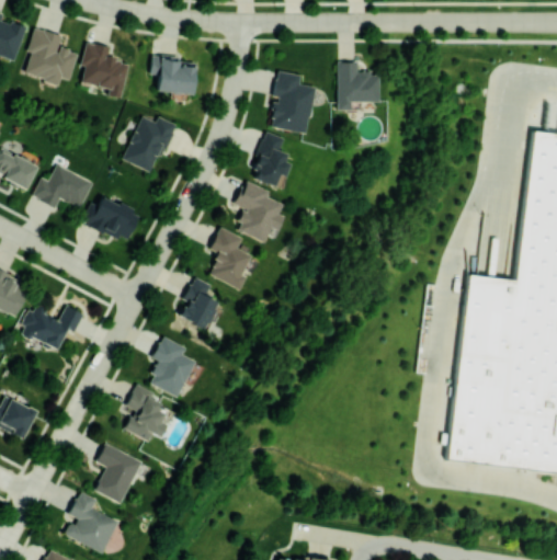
[(0,55),(16,60),(27,26),(3,19),(4,13),(0,11),(0,55)]
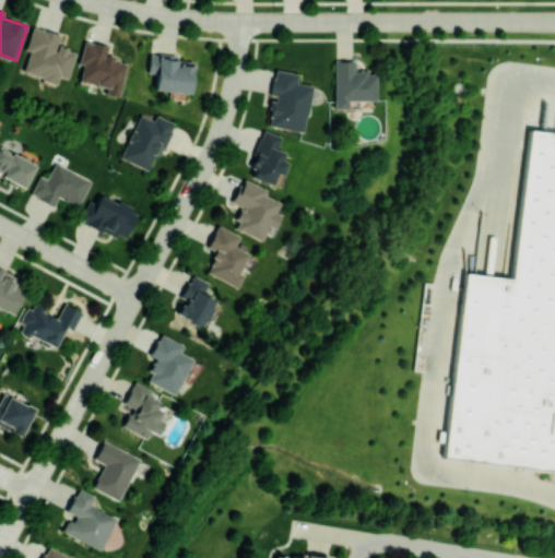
[(79,51),(60,46),(63,35),(35,27),(28,51),(32,52),(26,74),(60,83),(62,78),(71,80),(79,51)]
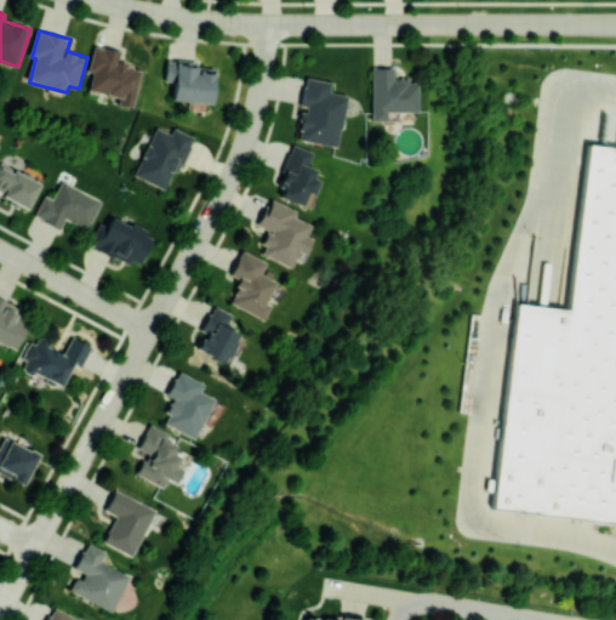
[(143,68),(119,64),(123,51),(96,46),(91,72),(95,72),(91,91),(123,97),(120,106),(136,108),(143,68)]
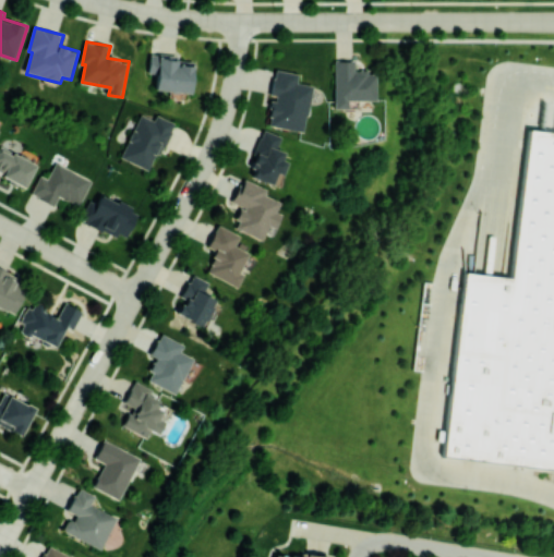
[(151,74),(159,74),(157,91),(193,94),(196,60),(153,56),(151,74)]
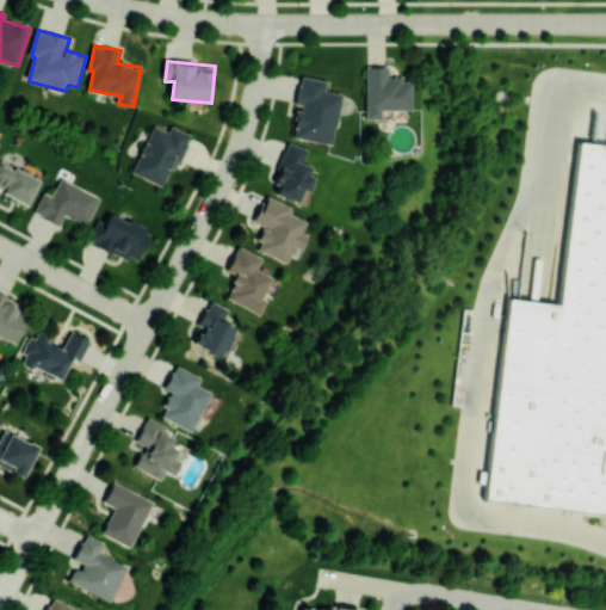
[(414,110),(414,79),(390,79),(390,67),(369,67),(369,119),(384,119),(383,111),(414,110)]
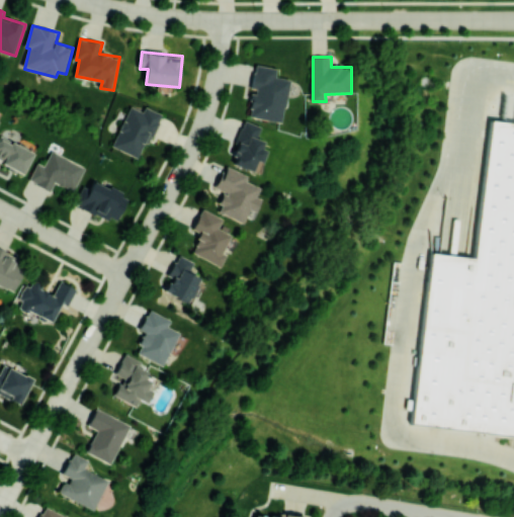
[(285,122),(290,79),(277,78),(279,68),(257,66),(254,91),(251,118),(285,122)]
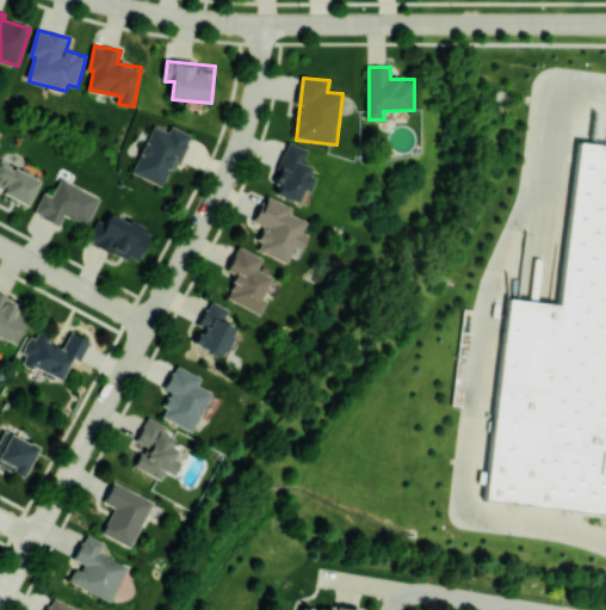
[(135,174),(168,189),(192,135),(174,127),(171,133),(156,125),(135,174)]
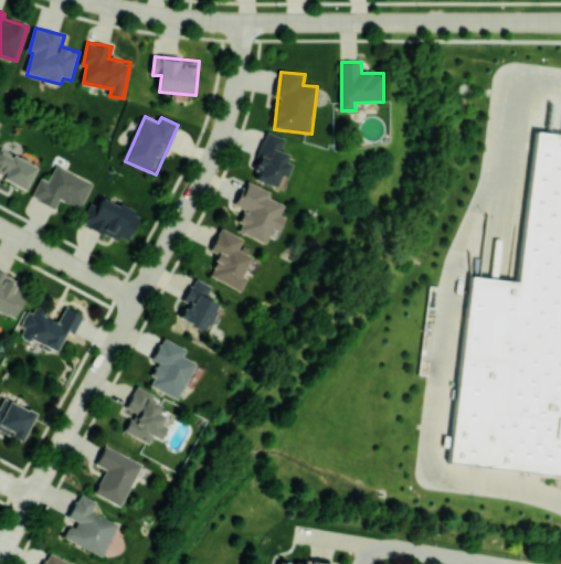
[(278,188),(283,176),(286,177),(294,156),(283,151),(287,139),(268,131),(255,170),(260,172),(257,180),(278,188)]
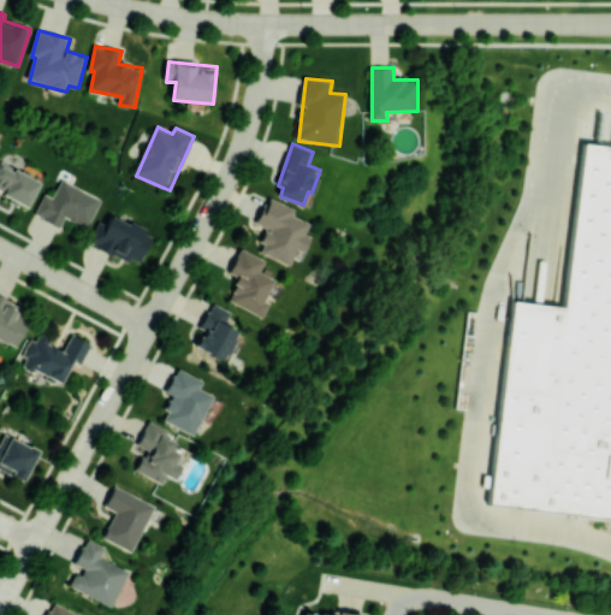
[(610,519),(490,503),(516,301),(565,307),(586,143),(610,146),(610,519)]
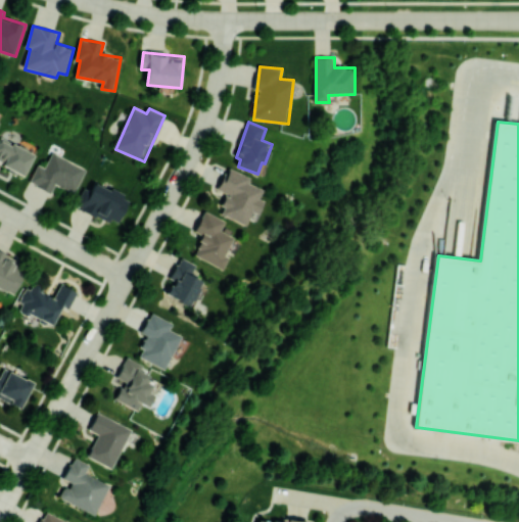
[(38,154),(2,137),(0,140),(0,162),(27,176),(38,154)]
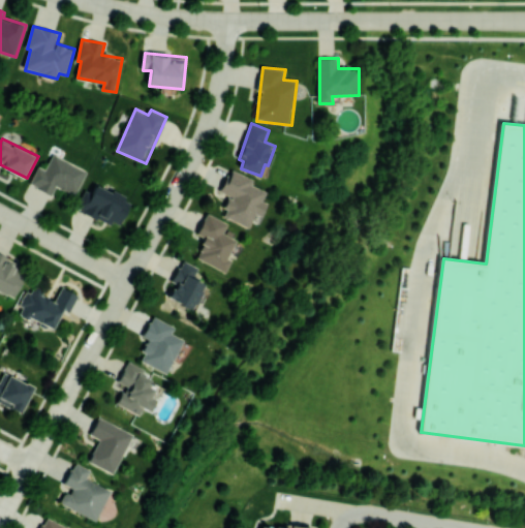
[(90,171),(55,155),(48,169),(41,166),(32,186),(54,195),(58,186),(79,195),(90,171)]
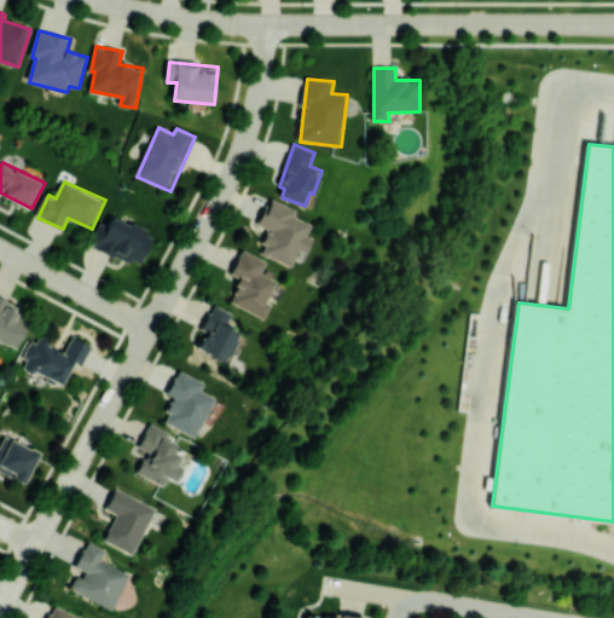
[(294,267),(300,250),(307,254),(314,238),(308,236),(313,225),(295,217),(299,211),(271,198),(260,225),(271,230),(261,254),(294,267)]
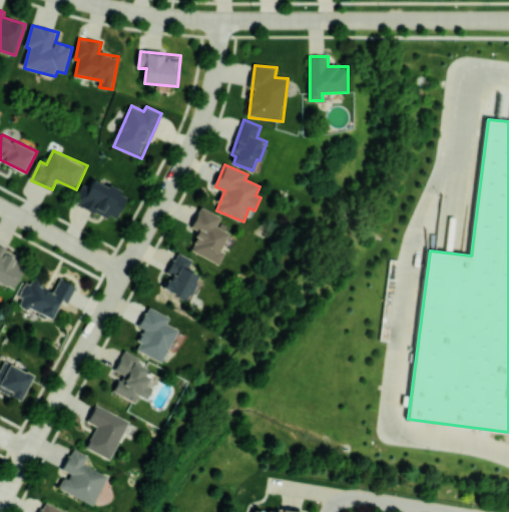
[(84,184),(76,202),(117,222),(129,197),(122,194),(123,192),(95,178),(91,187),(84,184)]
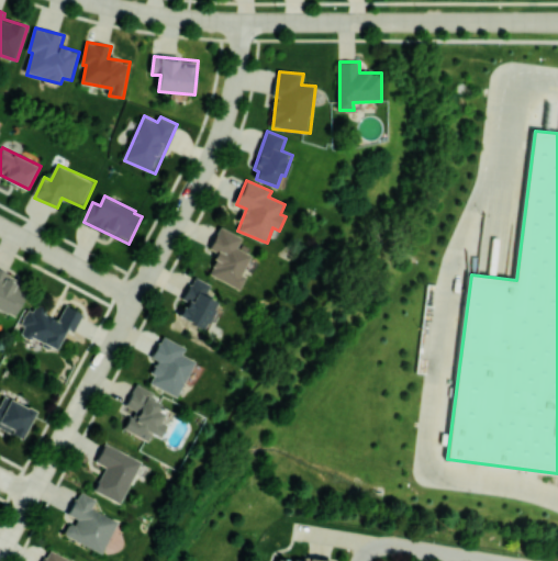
[(253,255),(240,249),(244,237),(221,227),(211,249),(220,253),(210,276),(242,290),(247,277),(244,276),(253,255)]
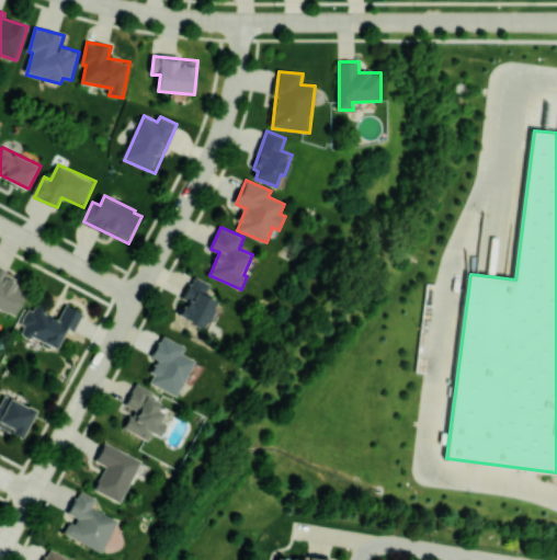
[(0,307),(18,315),(27,292),(16,287),(21,277),(0,269),(0,307)]
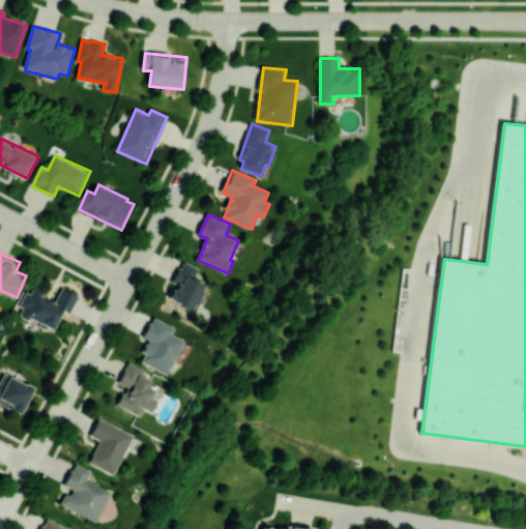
[(201,269),(184,261),(173,283),(177,285),(170,299),(195,311),(207,284),(196,278),(201,269)]
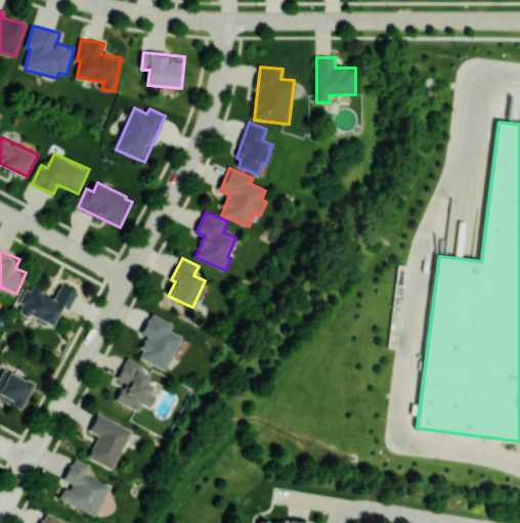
[(80,293),(62,285),(55,299),(43,293),(46,288),(37,284),(33,291),(29,289),(19,310),(55,327),(65,307),(72,310),(80,293)]
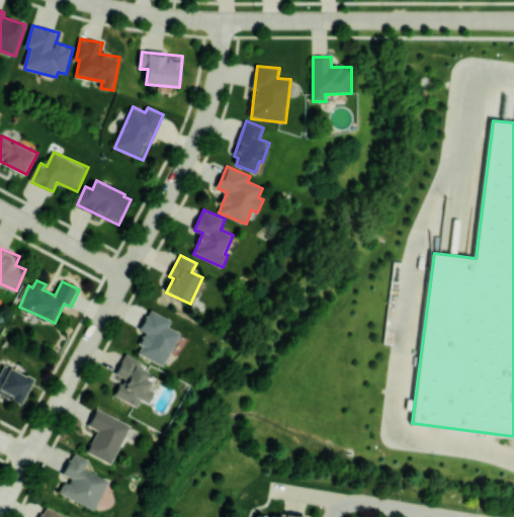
[(181,333),(169,327),(172,320),(151,310),(141,330),(147,334),(138,353),(165,366),(181,333)]
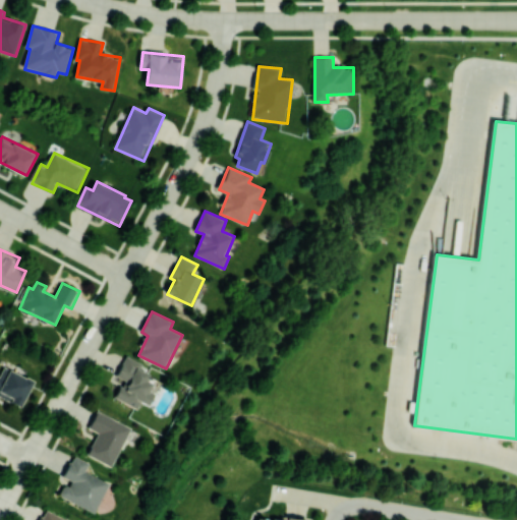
[(116,399),(139,409),(142,402),(148,405),(157,385),(148,381),(150,376),(140,370),(144,364),(127,356),(118,377),(125,381),(116,399)]
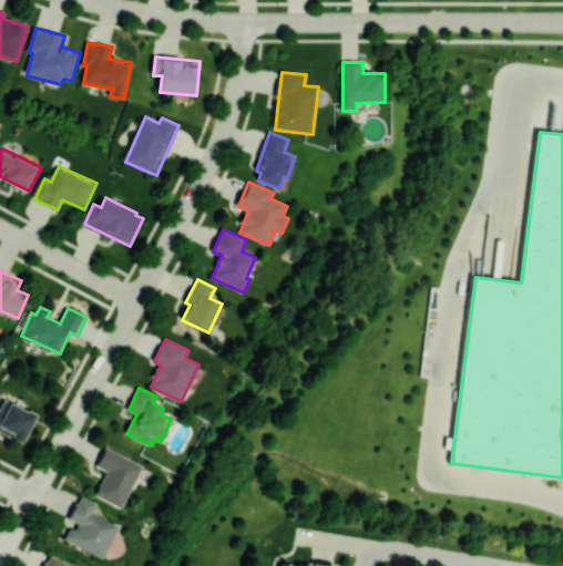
[(0,432),(24,444),(38,415),(7,400),(1,411),(0,410),(0,432)]
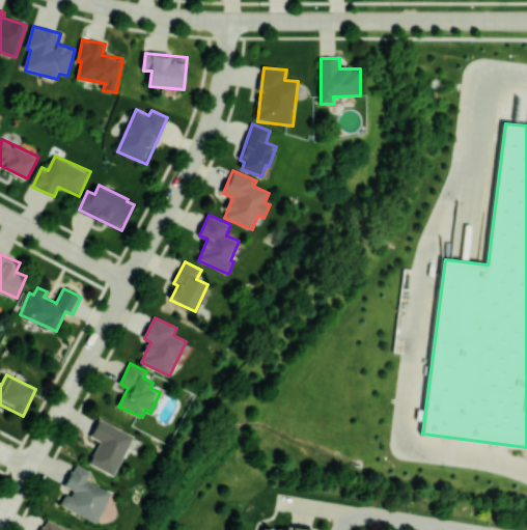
[(90,465),(115,476),(135,436),(101,419),(91,438),(101,442),(90,465)]
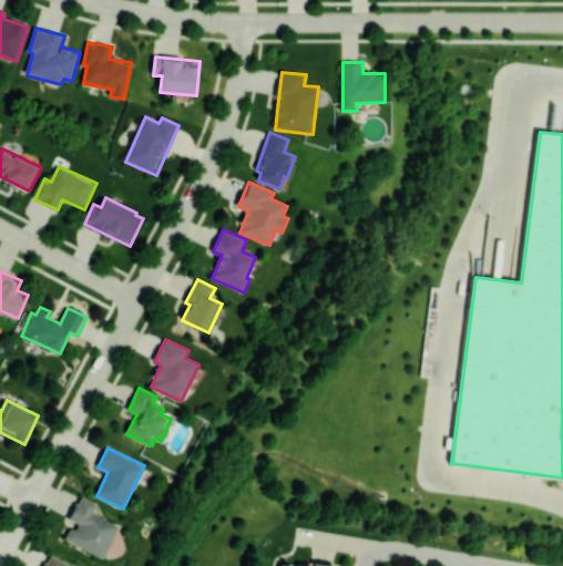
[(104,558),(120,526),(94,514),(99,504),(81,496),(70,521),(75,523),(67,542),(104,558)]
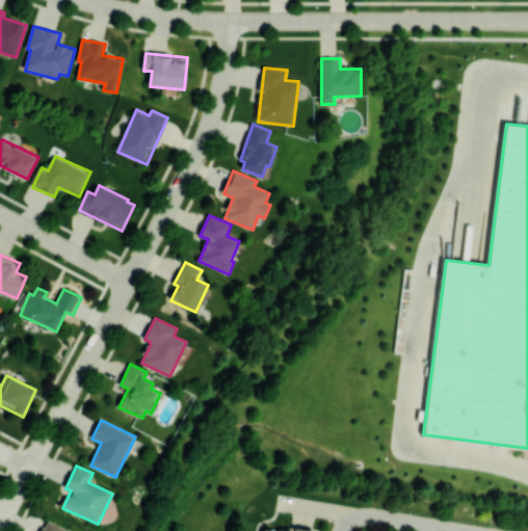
[(69,530),(48,521),(43,530),(69,530)]
